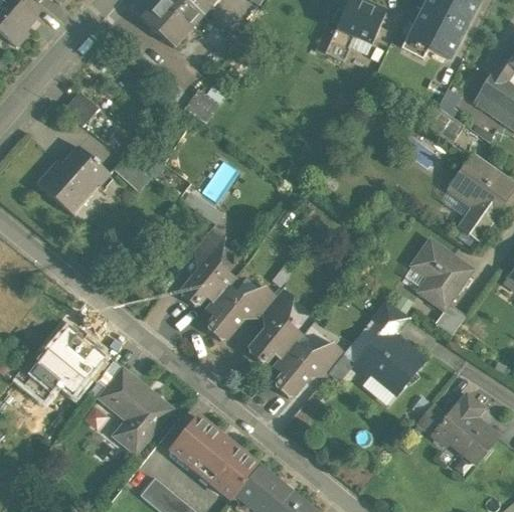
[(0,0),(0,32),(16,47),(28,34),(25,30),(36,18),(16,0),(0,0)]
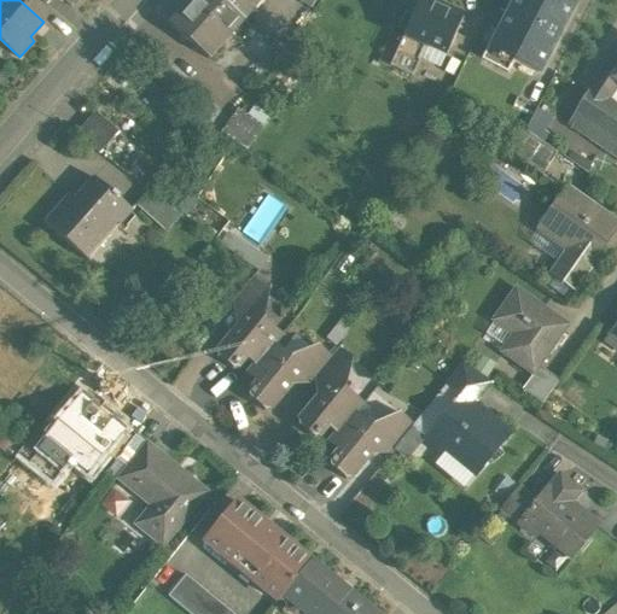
[(246,17),(227,0),(191,0),(173,22),(211,56),(246,17)]
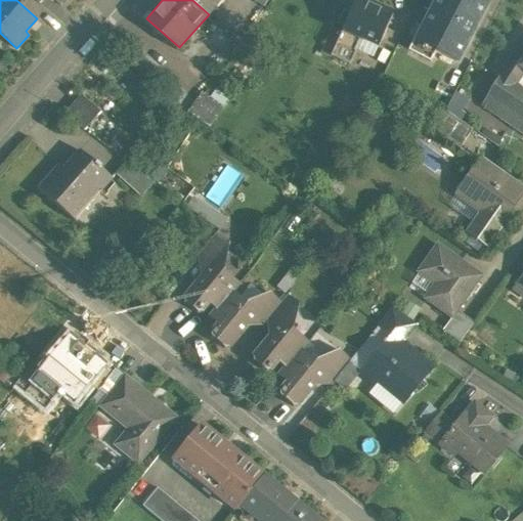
[(192,0),(209,14),(217,4),(215,2),(217,0),(192,0)]
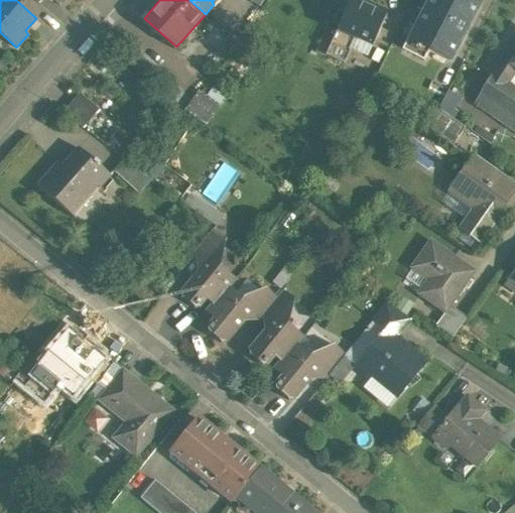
[(387,13),(358,0),(350,0),(345,11),(339,8),(333,21),(339,24),(333,39),(347,45),(352,34),(373,43),(387,13)]
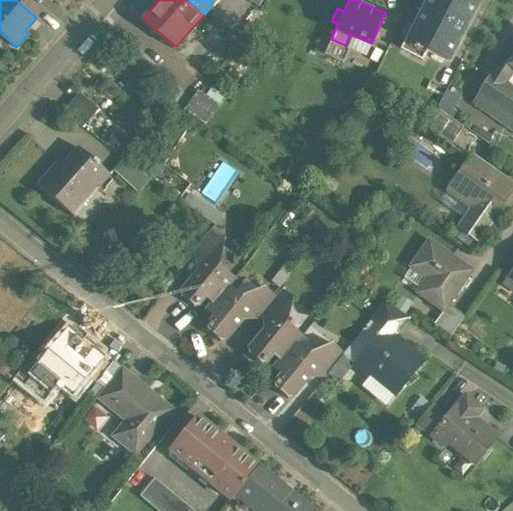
[(427,0),(422,10),(462,31),(477,3),(470,0),(427,0)]
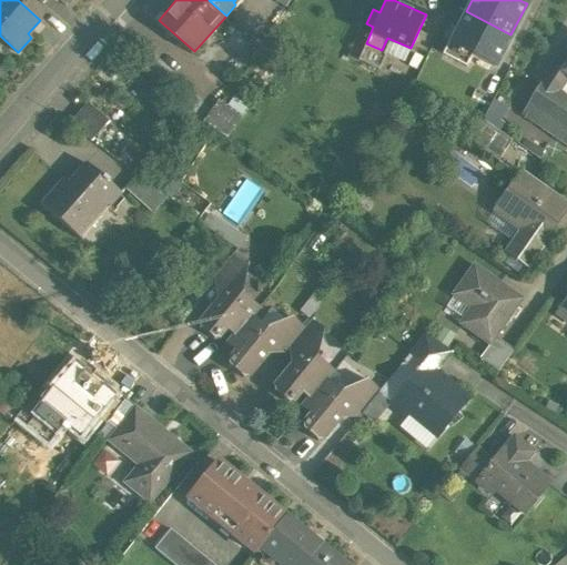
[(466,11),(449,43),(471,54),(494,66),(510,34),(466,11)]
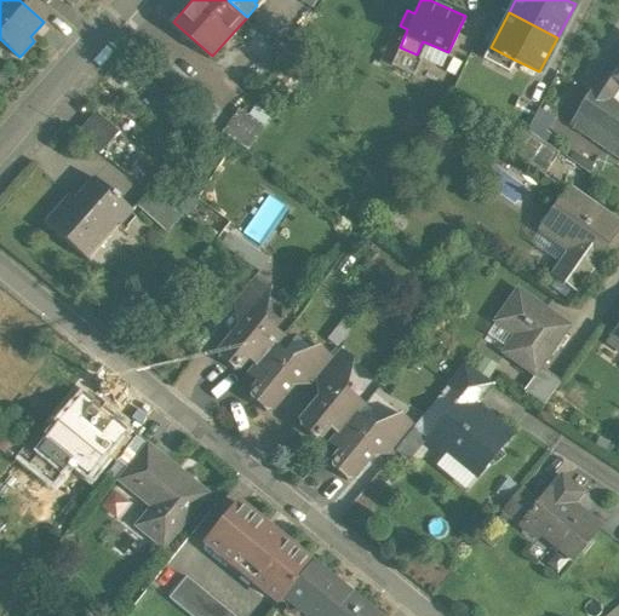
[(244,78),(275,46),(256,27),(224,58),(244,78)]
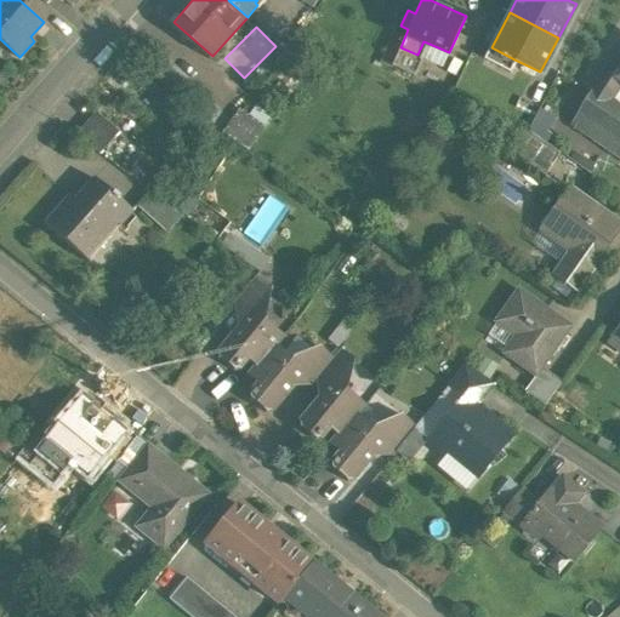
[(508,72),(515,60),(491,47),(489,46),(483,58),(508,72)]
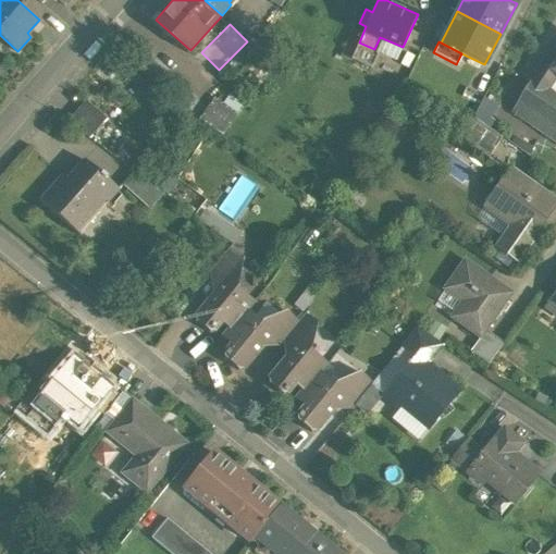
[(374,49),(359,42),(353,57),(373,66),(380,51),(374,49)]
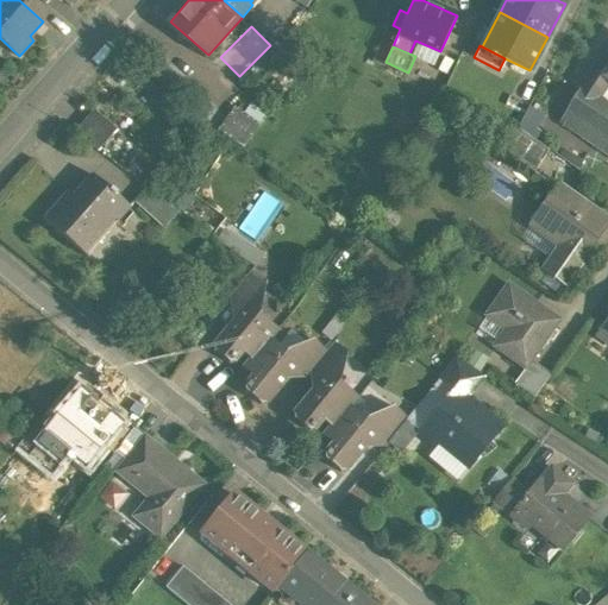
[(607,58),(602,55),(594,68),(593,67),(578,88),(595,100),(607,81),(607,58)]
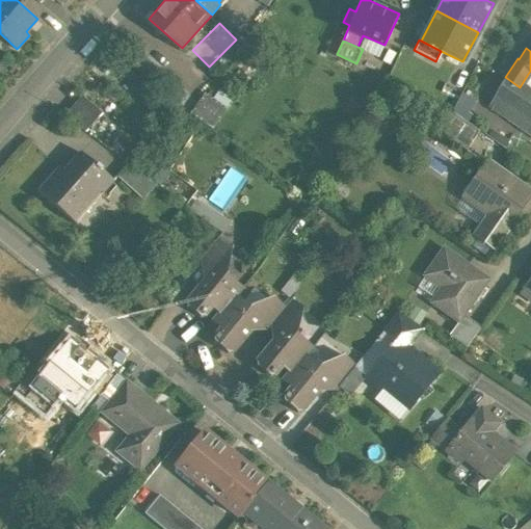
[(530,95),(520,87),(505,77),(494,94),(530,118),(530,95)]
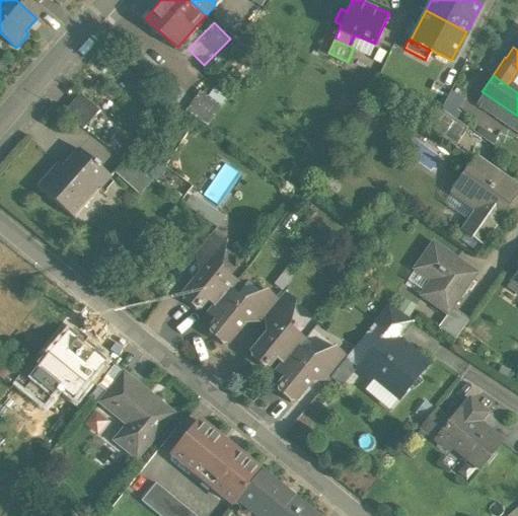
[(198,83),(186,113),(211,123),(223,94),(198,83)]
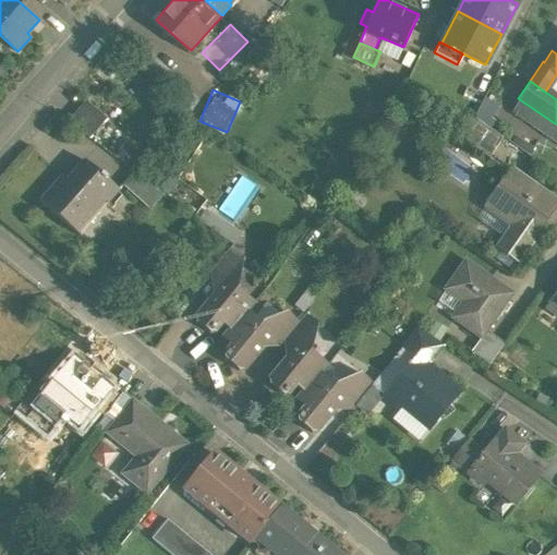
[(106,120),(83,101),(67,122),(89,140),(106,120)]
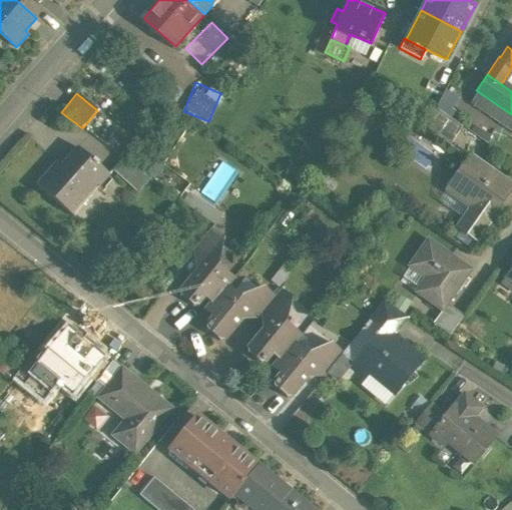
[(463,126),(434,107),(425,125),(451,144),(463,126)]
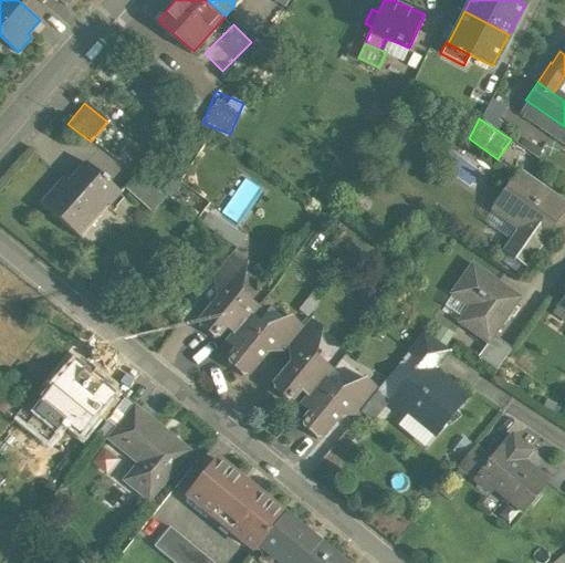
[(106,176),(89,162),(71,181),(66,177),(43,202),(82,237),(123,191),(111,180),(112,179),(107,175),(106,176)]
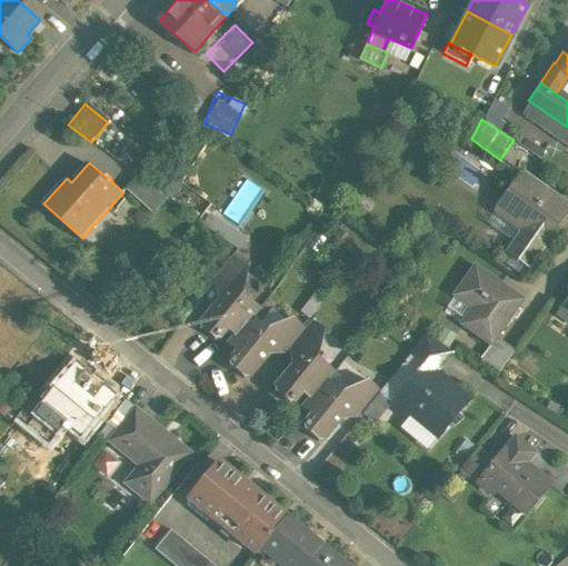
[(567,208),(567,205),(521,172),(499,204),(527,222),(506,252),(527,267),(567,208)]
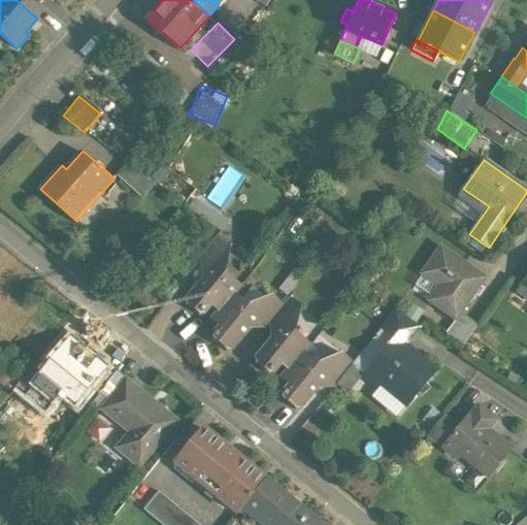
[(154,182),(128,161),(118,174),(143,194),(154,182)]
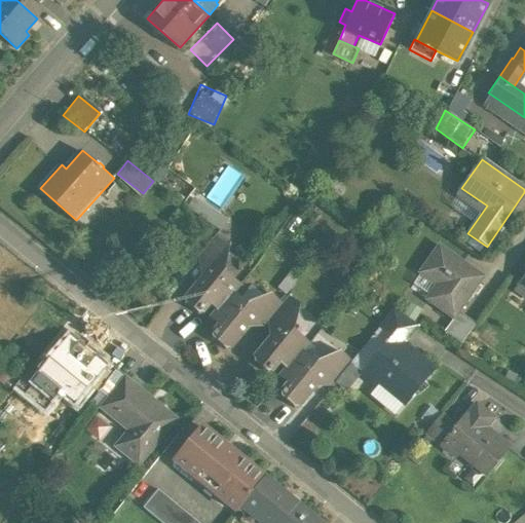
[(216,232),(200,253),(213,263),(213,262),(214,263),(229,245),(216,232)]
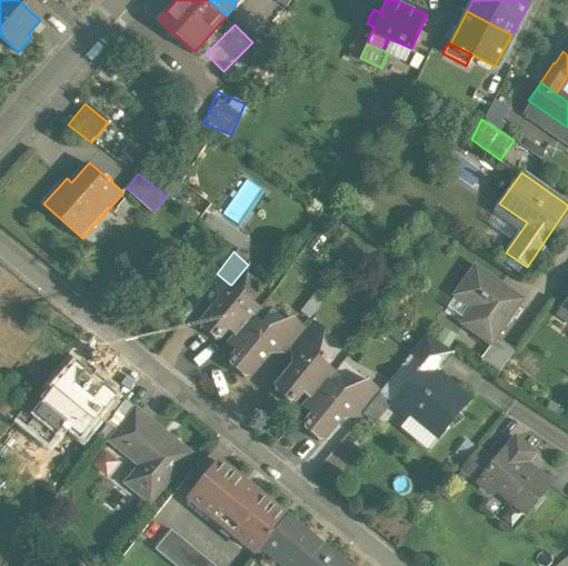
[(520,298),(474,265),(457,289),(476,303),(461,324),(489,344),(495,336),(520,298)]
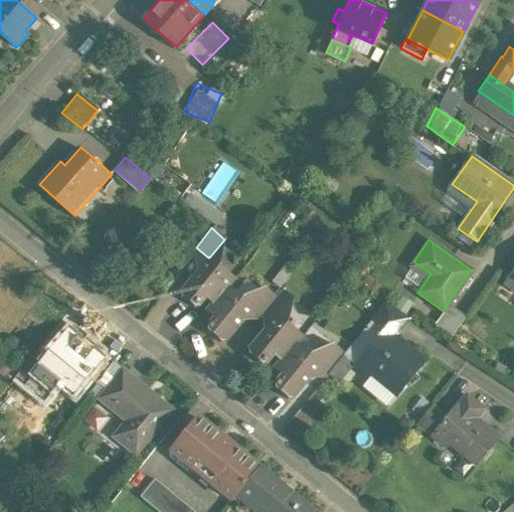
[(208,258),(180,292),(181,295),(180,296),(194,306),(197,306),(204,297),(211,303),(212,303),(225,288),(231,280),(224,274),(225,273),(224,273),(225,271),(220,267),(218,268),(217,267),(217,269),(213,266),(214,264),(213,264),(214,262),(209,258),(208,257),(208,258)]
